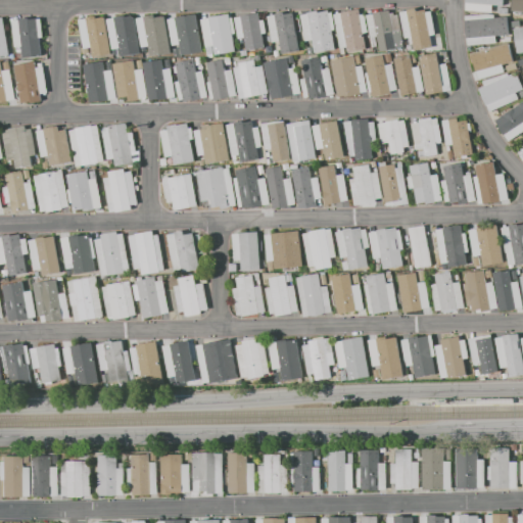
[(467,10),(467,0),(506,0),(506,13),(467,10)]
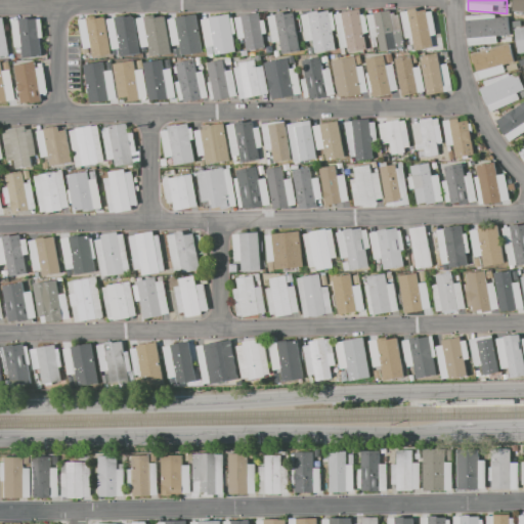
[(513,12),(513,0),(523,0),(523,13),(522,13),(521,15),(515,15),(516,13),(513,12)]
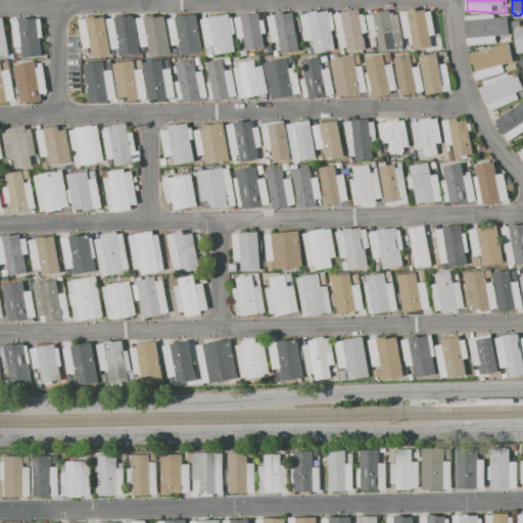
[(400,11),(408,10),(407,9),(416,8),(416,10),(425,9),(426,11),(431,10),(435,35),(431,36),(433,51),(414,50),(412,37),(405,38),(400,11)]
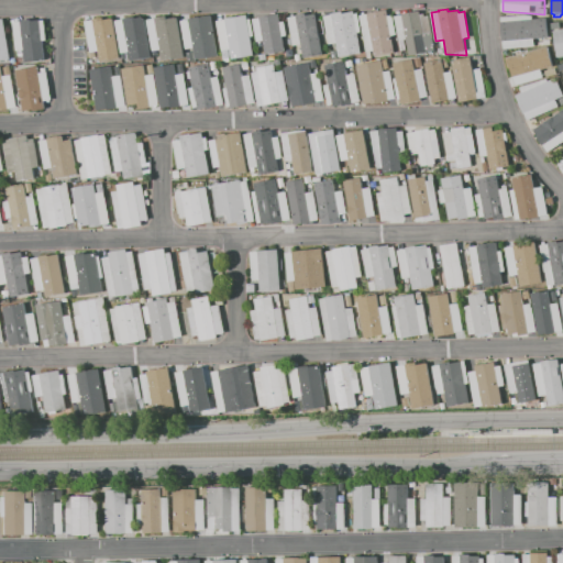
[(339,56),(337,43),(329,44),(323,15),(331,14),(331,12),(344,10),(344,12),(353,11),(353,13),(357,12),(359,22),(355,22),(355,23),(359,23),(361,33),(356,33),(360,53),(339,56)]
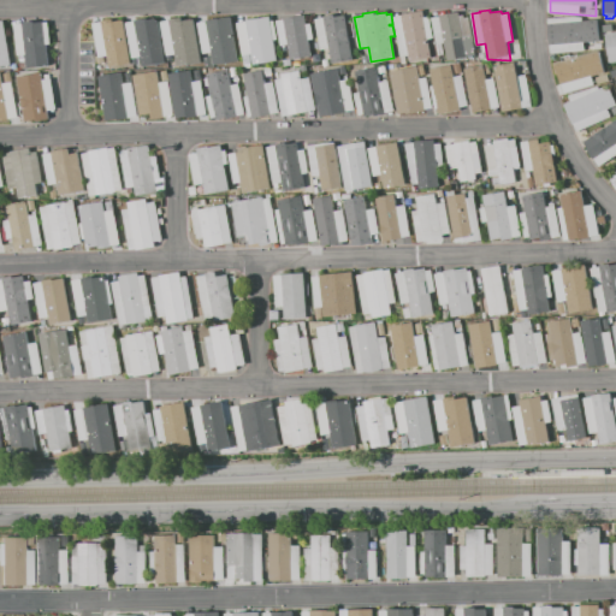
[(392,17),(422,11),(424,17),(428,16),(432,37),(428,39),(431,58),(410,61),(409,55),(398,57),(392,17)]
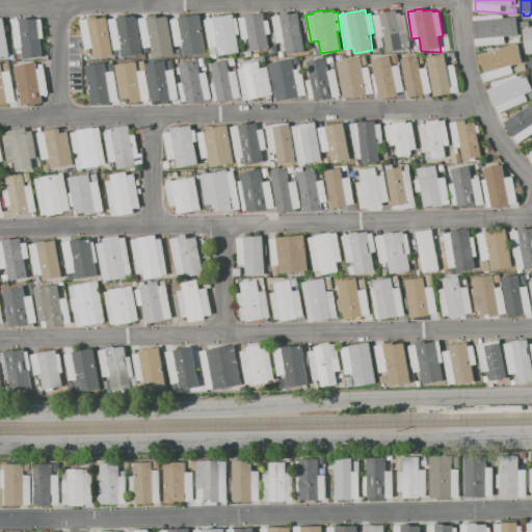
[(373,15),(396,10),(400,31),(402,49),(386,52),(383,37),(376,38),(373,15)]
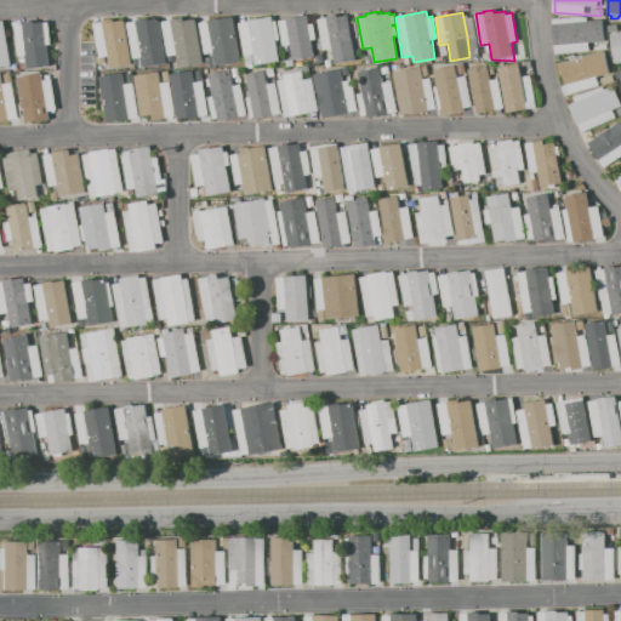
[(317,18),(347,13),(355,61),(334,64),(331,49),(322,50),(317,18)]
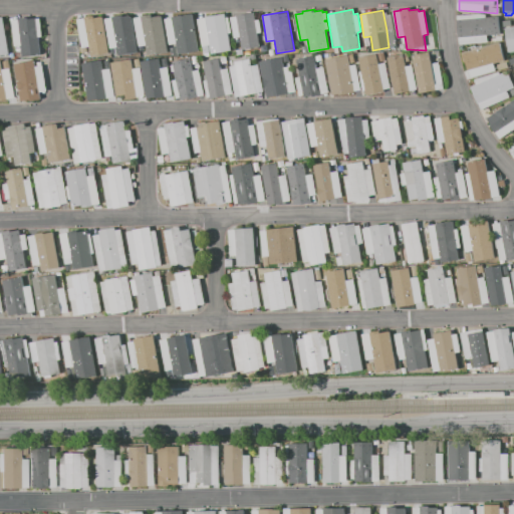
[(229,17),(254,13),(255,20),(259,20),(261,33),(257,33),(260,46),(241,49),(239,37),(233,38),(229,17)]
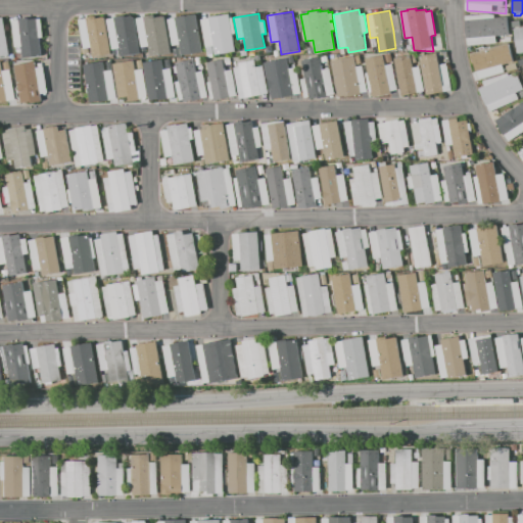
[(464,15),(493,13),(494,17),(508,16),(510,35),(495,36),(496,43),(467,46),(464,15)]
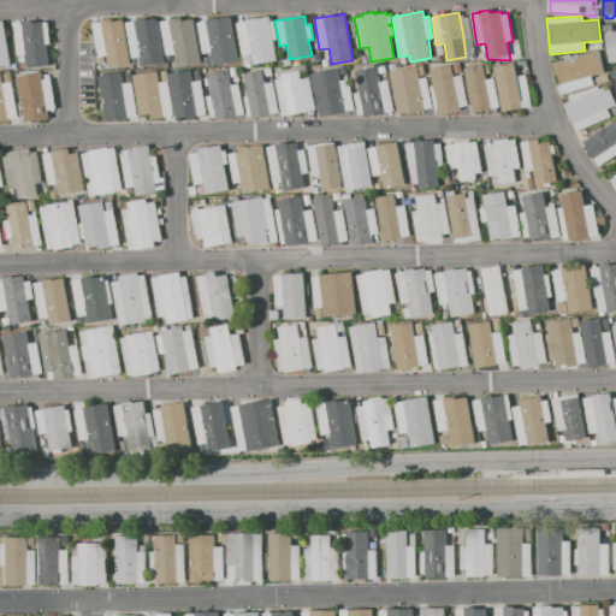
[(135,19),(148,17),(148,19),(154,18),(159,21),(165,63),(142,66),(141,57),(132,58),(126,22),(135,21),(135,19)]
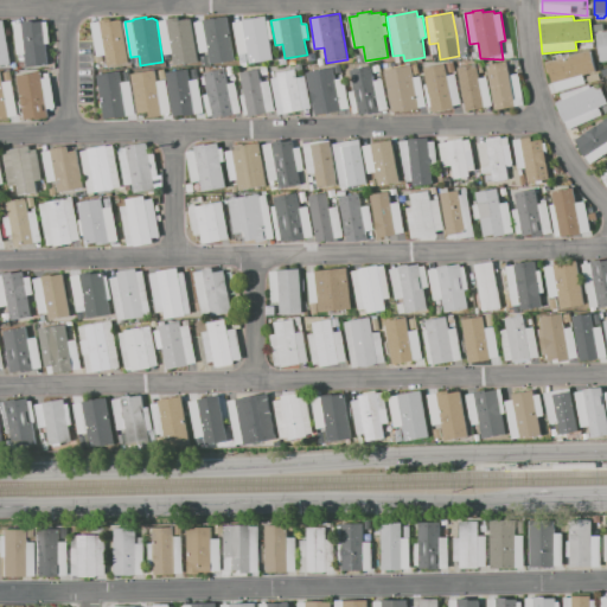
[(167,19),(179,17),(180,20),(191,18),(198,61),(174,64),(173,52),(165,55),(159,21),(167,19)]
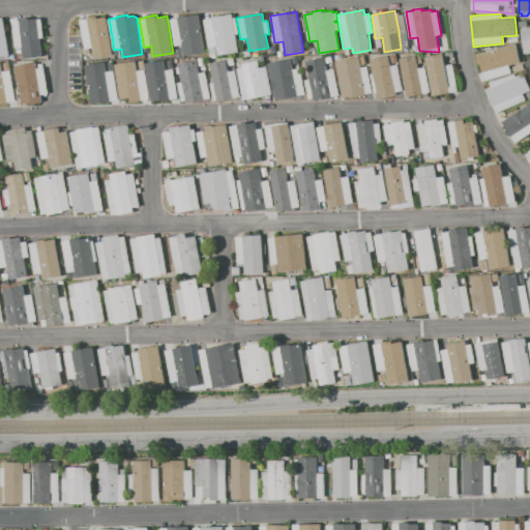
[(199,15),(205,53),(183,56),(182,45),(175,46),(171,19),(199,15)]
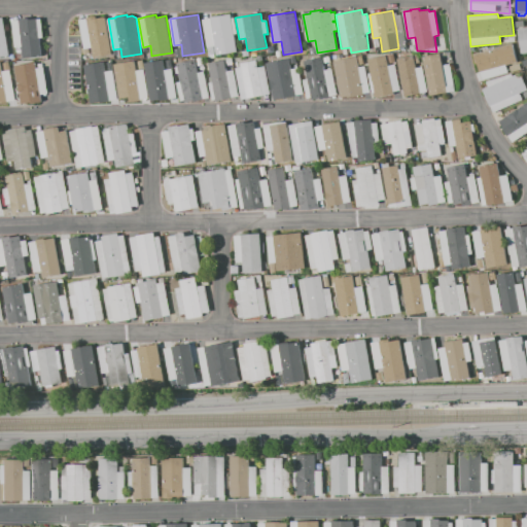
[(232,14),(236,41),(231,42),(232,51),(215,54),(214,44),(207,45),(202,20),(209,19),(209,16),(224,14),(225,15),(232,14)]
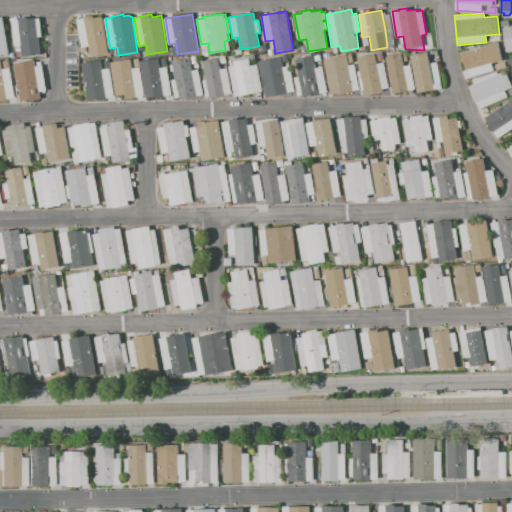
[(84,17),(94,15),(94,17),(103,16),(109,52),(91,56),(89,46),(82,47),(77,19),(84,18),(84,17)]
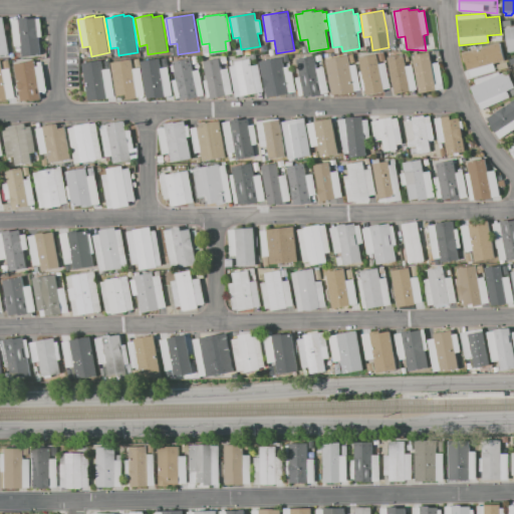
[(0,17),(3,17),(9,54),(0,55),(0,17)]
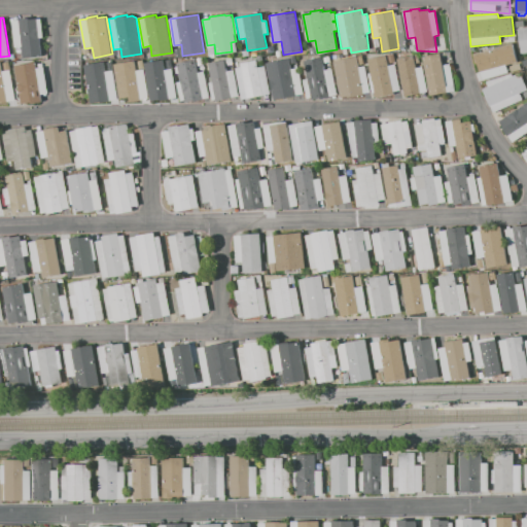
[(12,21),(19,20),(29,18),(29,20),(41,18),(43,38),(40,38),(42,57),(24,59),(22,46),(15,47),(12,21)]
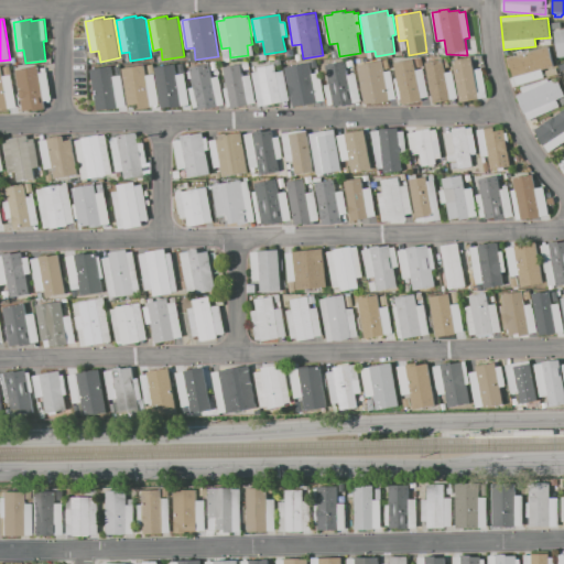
[(554,30),(563,29),(563,56),(557,57),(554,30)]
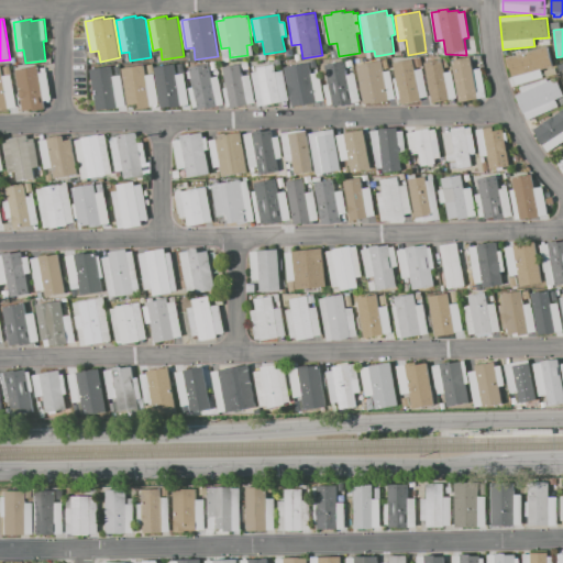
[(426,52),(423,33),(431,32),(434,51),(426,52)]
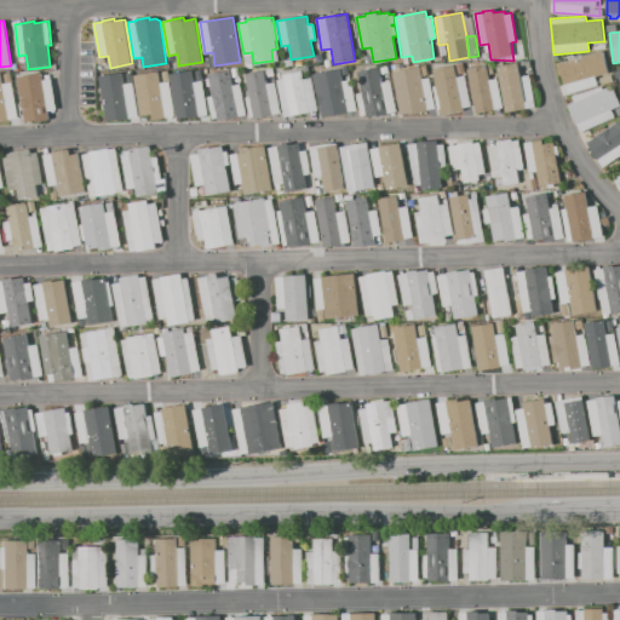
[(603,50),(610,73),(596,78),(598,85),(568,95),(560,63),(603,50)]
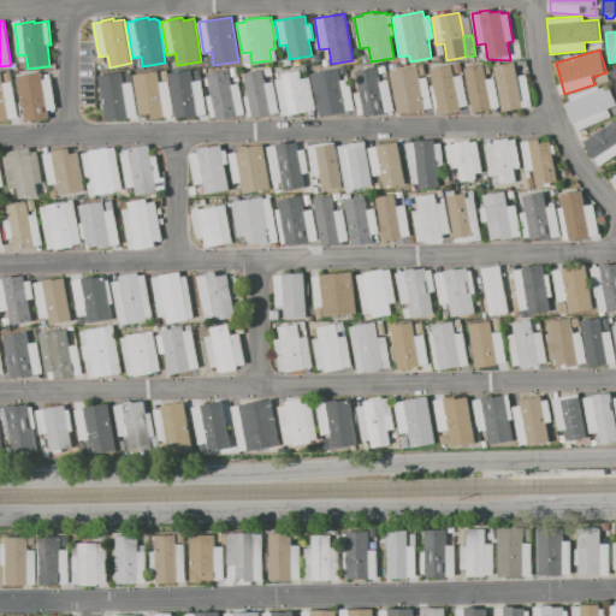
[(515,61),(516,76),(526,75),(531,107),(502,112),(495,65),(515,61)]
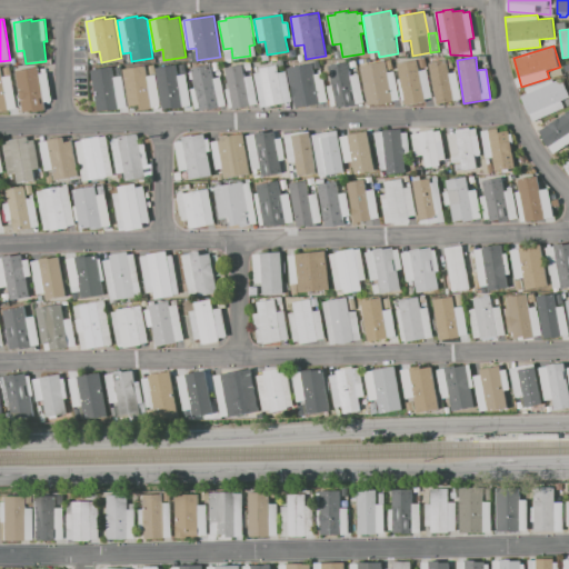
[(417,60),(418,70),(428,69),(432,98),(423,99),(423,102),(406,106),(405,100),(402,100),(398,78),(400,78),(398,62),(417,60)]
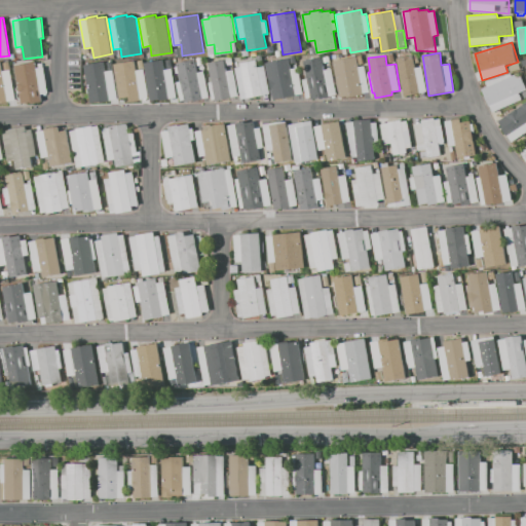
[(425,91),(403,96),(397,59),(414,55),(416,68),(421,67),(425,91)]
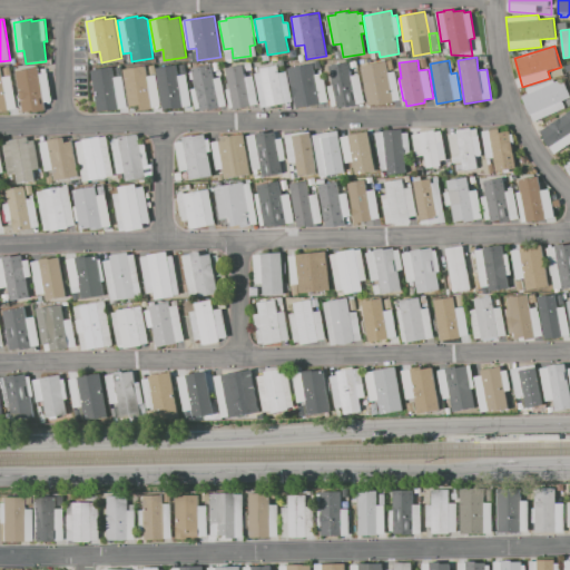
[(346,61),(350,76),(360,74),(365,102),(337,108),(336,105),(332,106),(328,86),(332,85),(328,65),(346,61)]
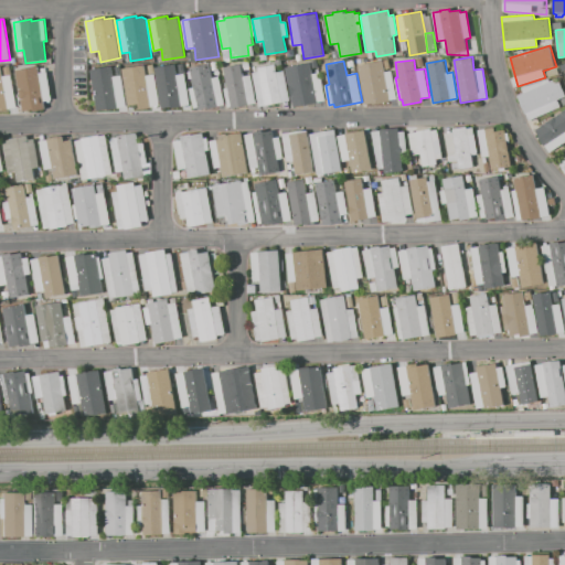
[(391,100),(364,105),(358,65),(384,61),(385,70),(385,72),(392,71),(396,98),(390,99),(391,100)]
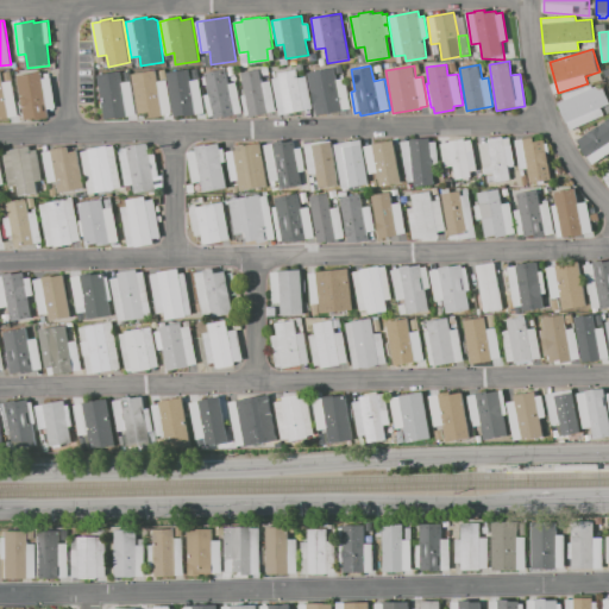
[(226,68),(228,83),(237,82),(242,112),(208,118),(207,106),(212,105),(211,98),(209,99),(207,85),(205,86),(203,77),(206,76),(205,71),(226,68)]
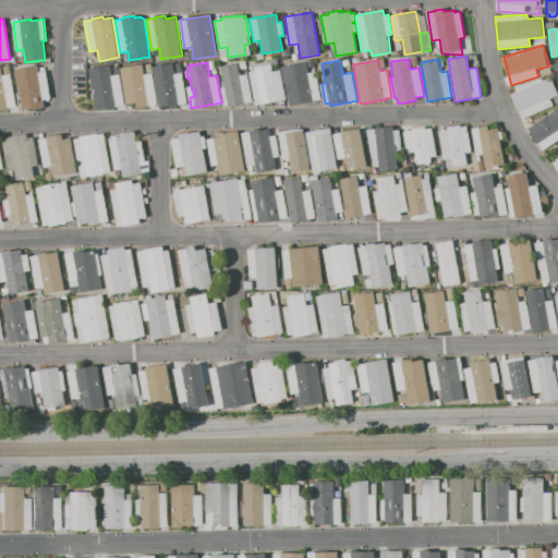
[(320,100),(289,105),(282,67),(307,62),(308,73),(315,72),(320,100)]
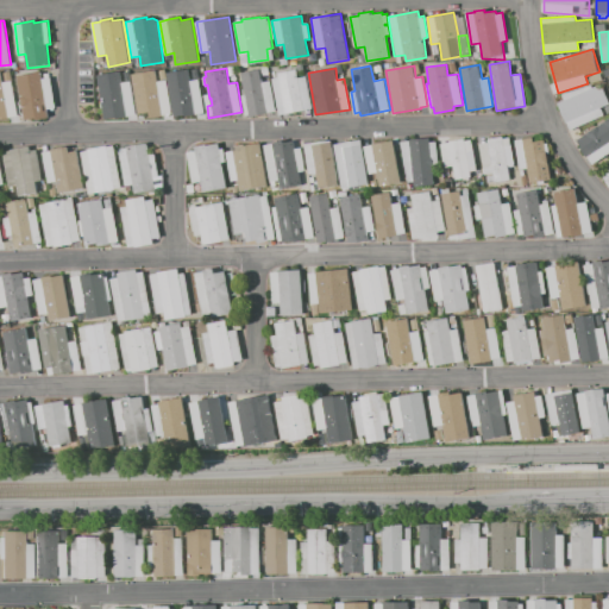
[(168,73),(189,69),(190,80),(199,79),(205,112),(195,113),(195,114),(186,115),(186,114),(175,117),(168,73)]
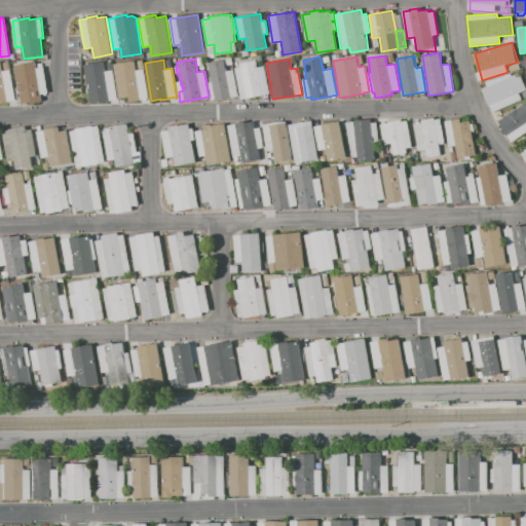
[(256,60),(257,67),(264,66),(269,95),(240,100),(235,68),(241,67),(240,63),(256,60)]
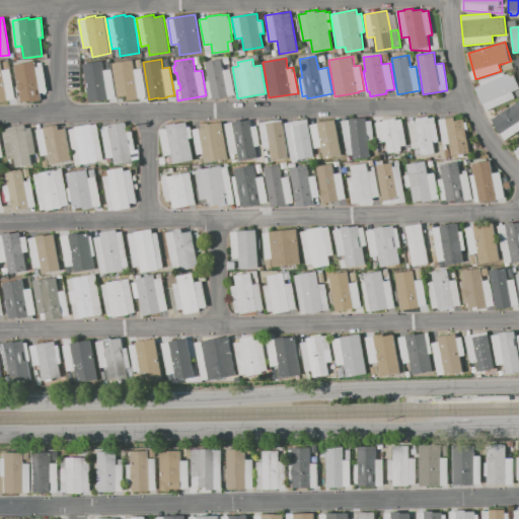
[(113,63),(133,60),(135,69),(142,68),(146,96),(139,97),(139,98),(129,99),(128,95),(118,96),(113,63)]
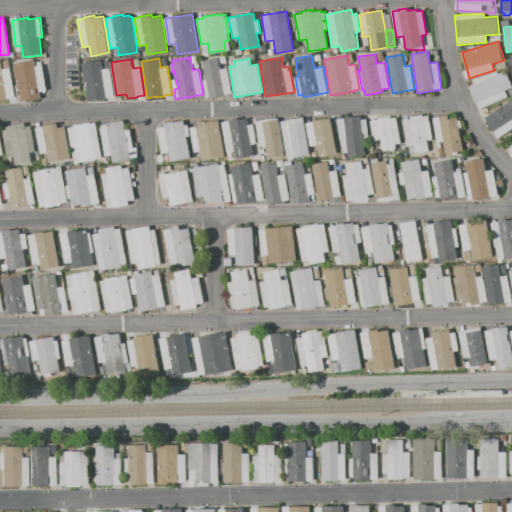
[(232,94),(206,98),(203,80),(206,80),(203,61),(218,59),(219,69),(227,68),(232,94)]
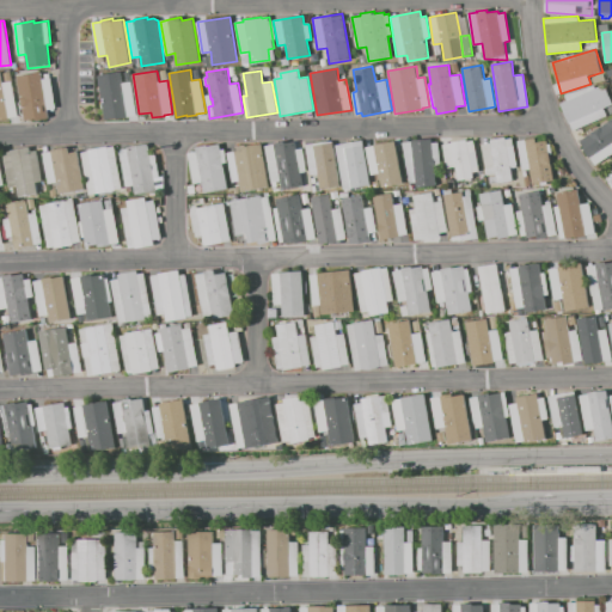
[(0,72),(2,72),(4,81),(6,81),(6,86),(5,86),(6,92),(13,90),(18,117),(10,118),(10,120),(0,121),(0,72)]
